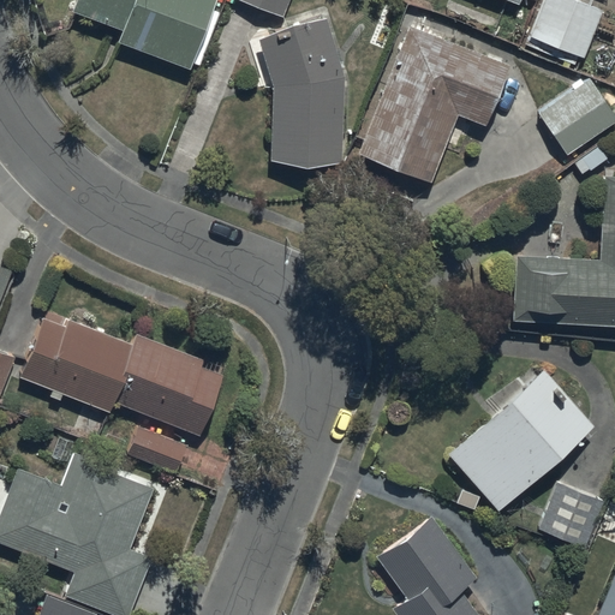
[(214,0),(75,0),(72,10),(121,28),(117,40),(190,67),(214,0)]
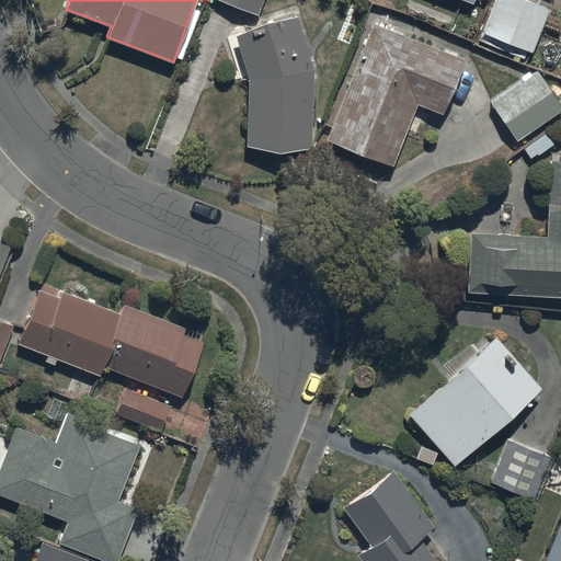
[(260,0),(220,0),(255,13),(260,0)]
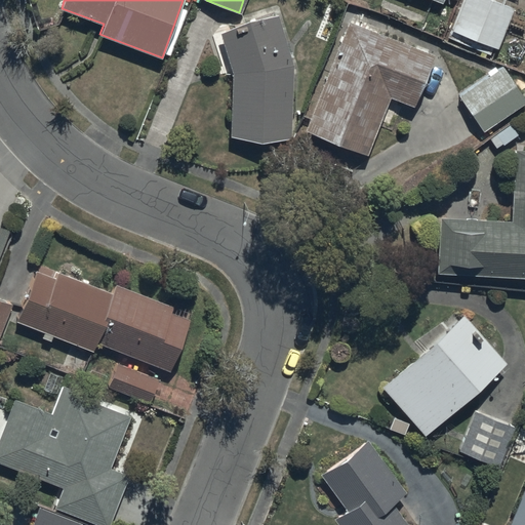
[(514,7),(493,0),(462,0),(451,31),(498,48),(514,7)]
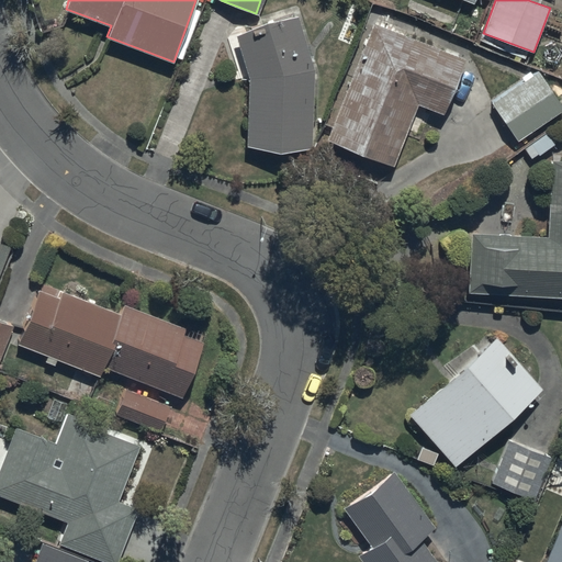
[(296,15),(236,34),(249,76),(246,146),(312,147),(314,68),(296,15)]
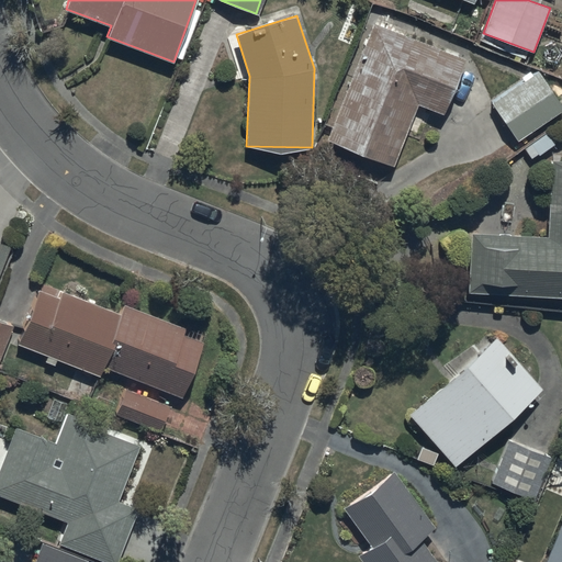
[(465,57),(373,22),(329,138),(394,163),(417,103),(444,113),(465,57)]
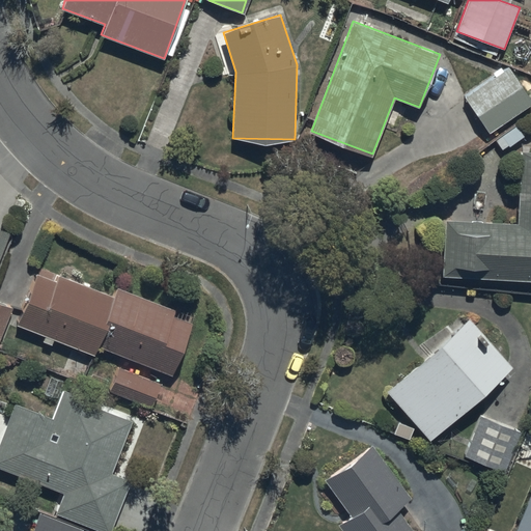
[(530,103),(506,67),(465,95),(490,132),(530,104),(530,103)]
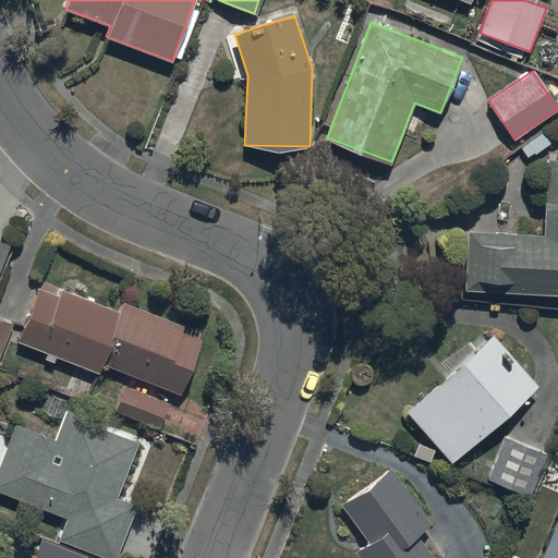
[(544,235),(468,231),(465,290),(557,293),(557,158),(548,158),(544,235)]
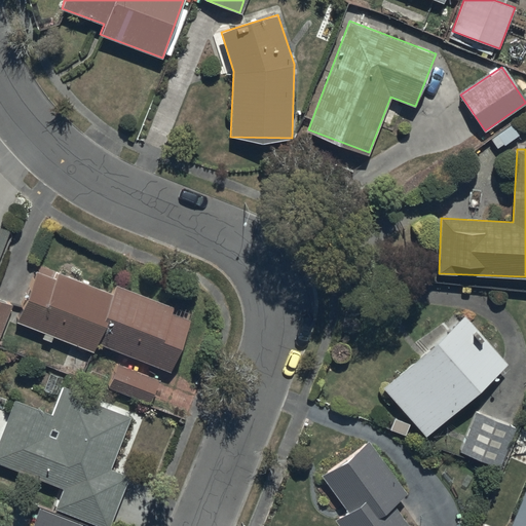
[(0,259),(10,232),(0,228),(0,259)]
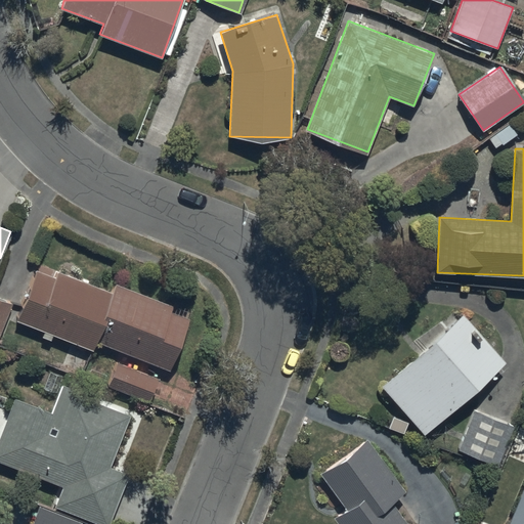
[(94,342),(113,293),(57,272),(55,277),(37,270),(17,321),(91,350),(94,342)]
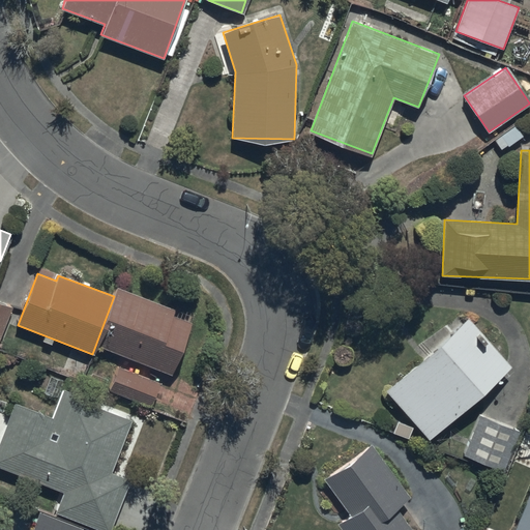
[(117,288),(114,296),(95,346),(172,375),(193,323),(173,316),(175,311),(117,288)]
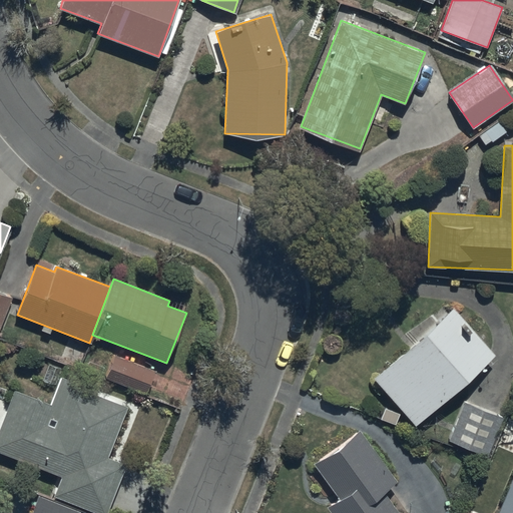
[(0,293),(0,331),(13,299),(0,293)]
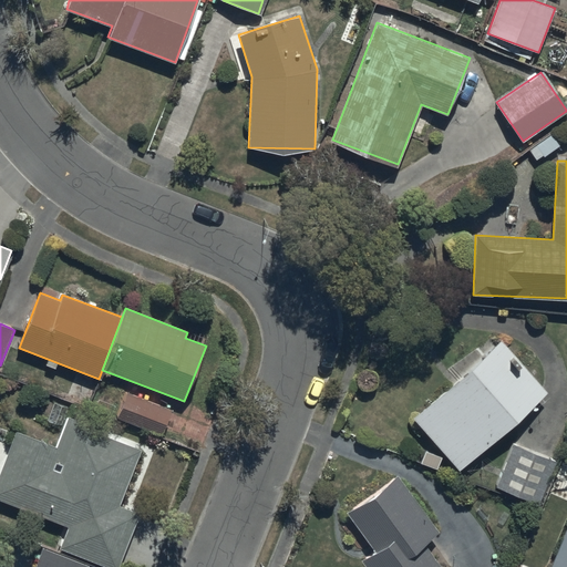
[(503,341),(413,418),(459,470),(547,393),(503,341)]
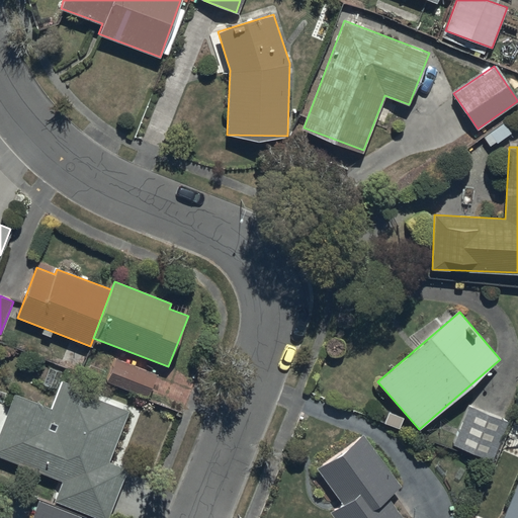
[(157,375),(115,359),(106,382),(148,399),(157,375)]
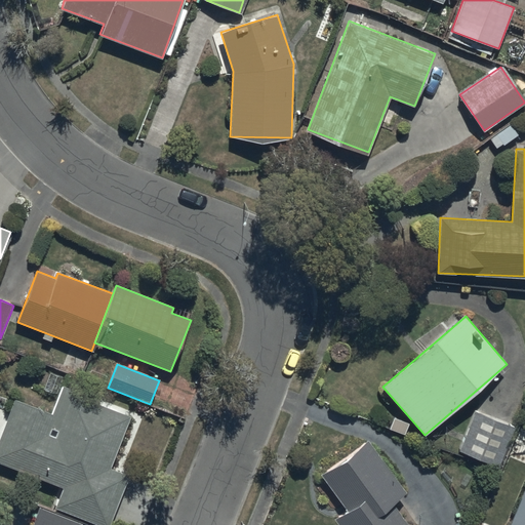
[(55,509),(98,524),(110,524),(129,477),(111,470),(131,417),(61,390),(51,413),(15,399),(0,439),(0,462),(64,488),(55,509)]
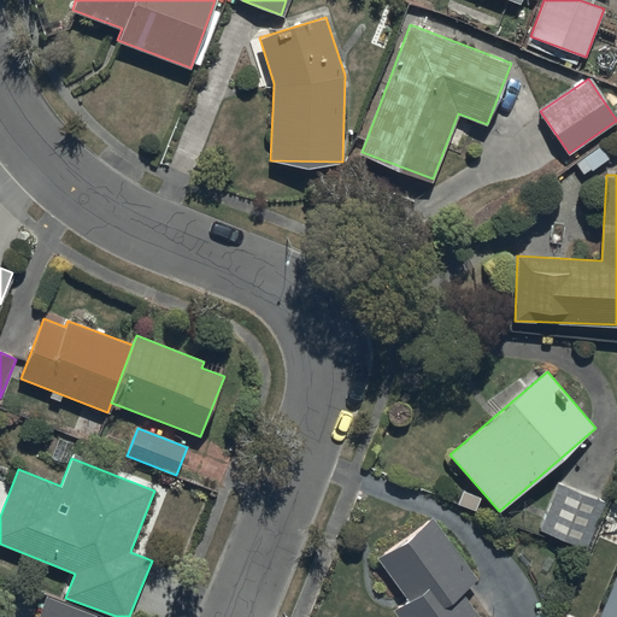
[(604,501),(560,483),(541,532),(586,548),(604,501)]
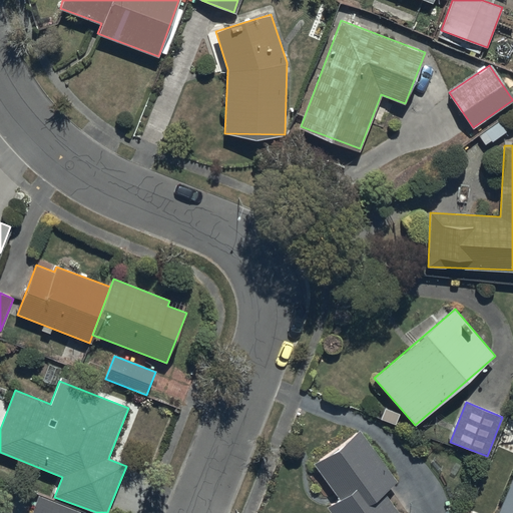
[(360,430),(314,464),(340,498),(327,508),(330,512),(398,512),(384,493),(398,482),(360,430)]
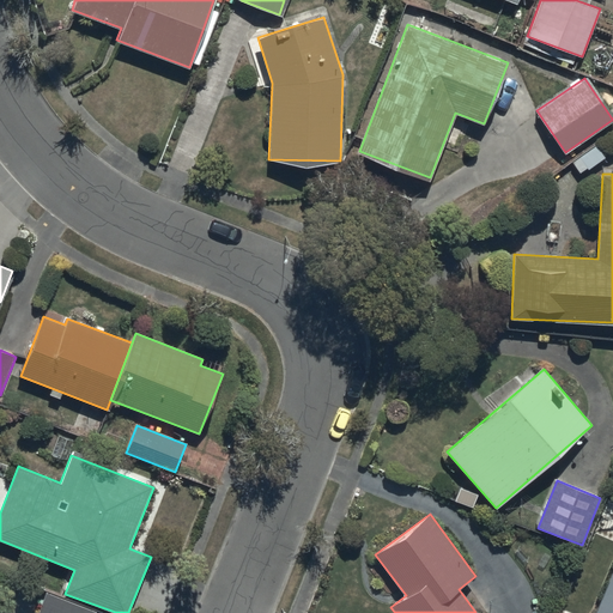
[(612,612),(612,574),(596,612),(612,612)]
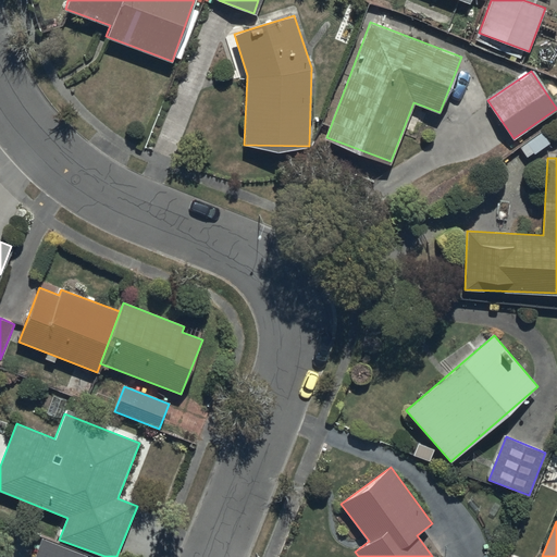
[(42,537),(35,556),(87,556),(88,556),(42,537)]
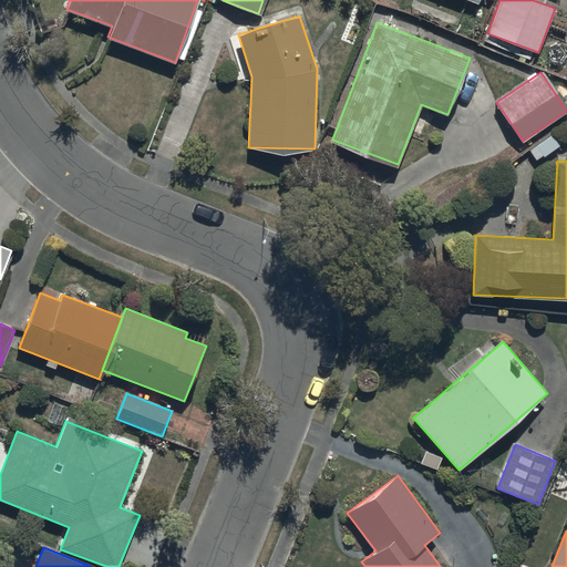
All buildings are outlined.
